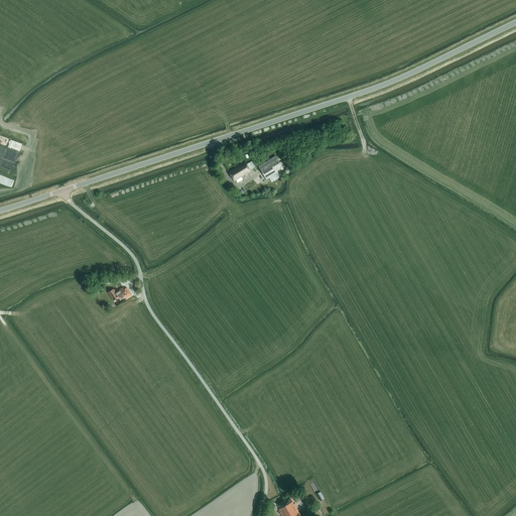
[(0,144),(21,152),(23,145),(0,136),(0,144)]
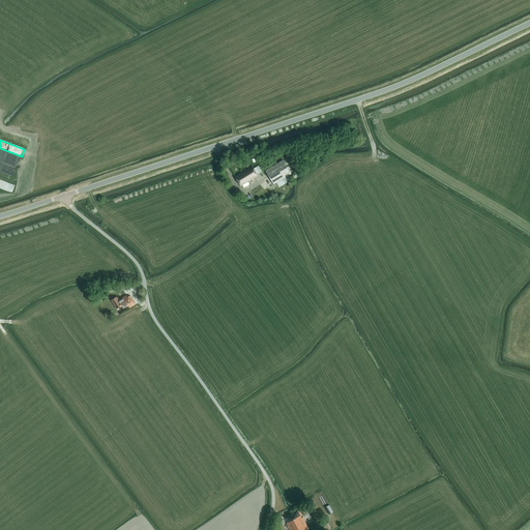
[(0,160),(2,162),(3,162),(7,164),(10,164),(10,167),(12,167),(17,169),(18,166),(21,158),(18,156),(12,156),(12,154),(9,154),(8,155),(6,154),(3,154),(0,154),(0,160)]
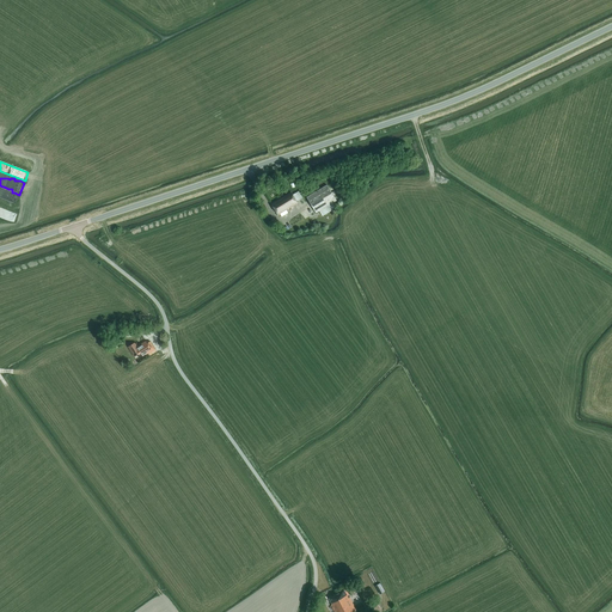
[(328,185),(307,197),(316,213),(319,210),(332,203),(336,201),(328,185)]
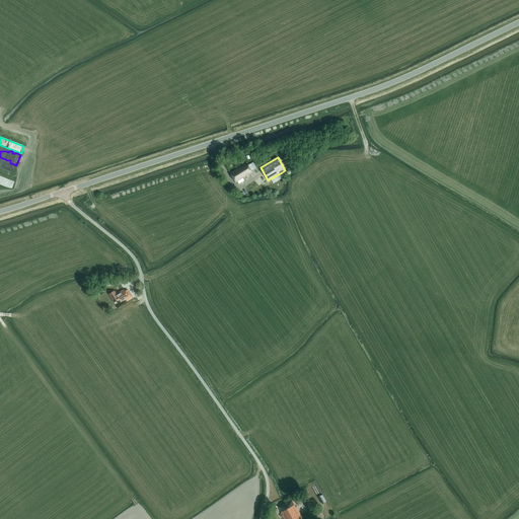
[(252,172),(251,171),(257,168),(253,162),(248,165),(247,163),(230,173),(236,181),(252,172)]
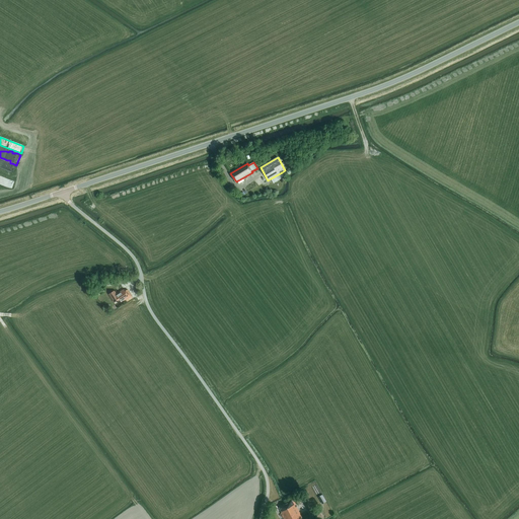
[(282,172),(271,178),(274,183),(285,176),(282,172)]
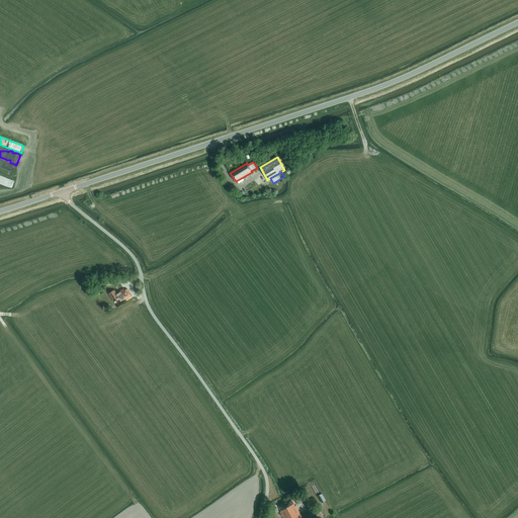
[(109,293),(114,301),(119,298),(121,301),(125,299),(120,291),(117,292),(116,291),(115,292),(114,290),(109,293)]
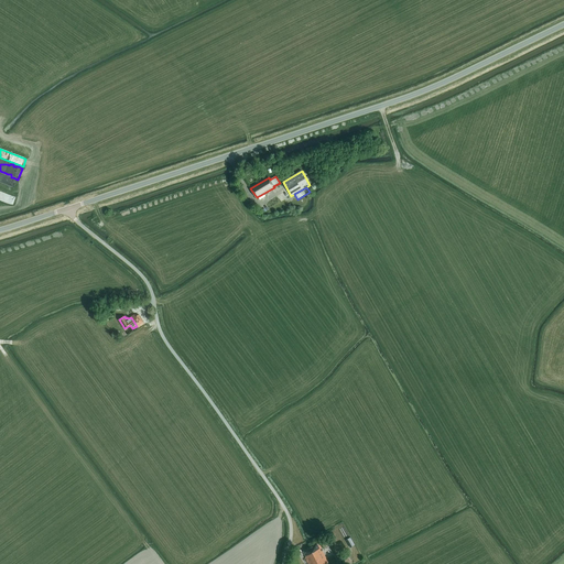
[(346,537),(350,545),(356,543),(350,534),(346,537)]
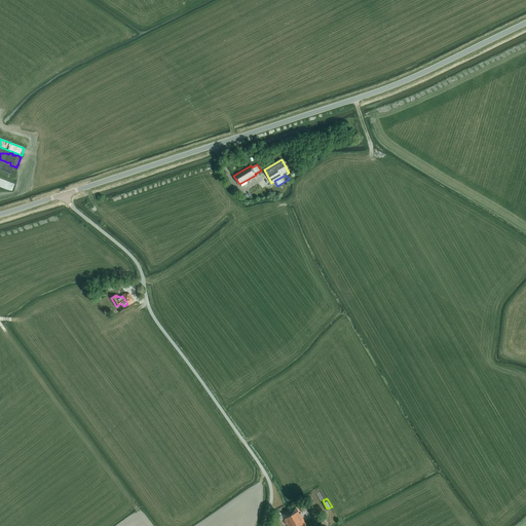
[(286,520),(285,520),(288,525),(304,525),(306,525),(300,514),(299,514),(299,513),(300,512),(298,506),(296,508),(296,506),(283,514),(286,520)]
